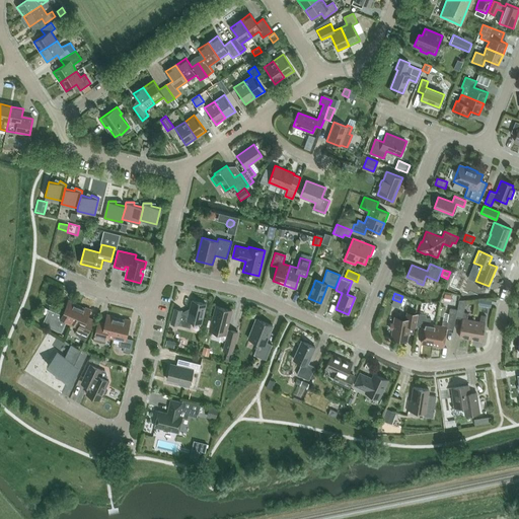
[(443,300),(451,302),(452,295),(444,293),(443,300)]
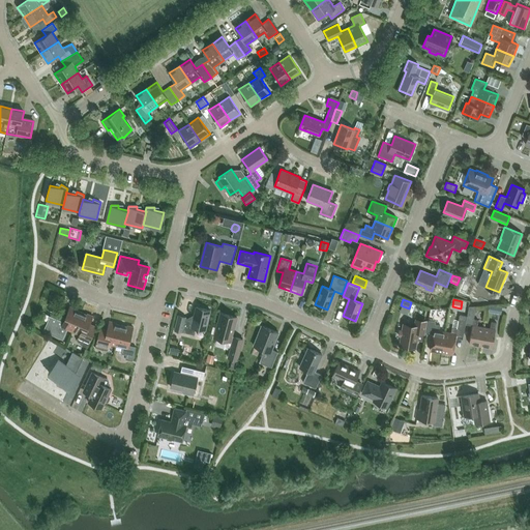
[(478,320),(473,319),(475,305),(468,306),(465,325),(472,326),(469,344),(480,346),(483,327),(477,326),(478,320)]
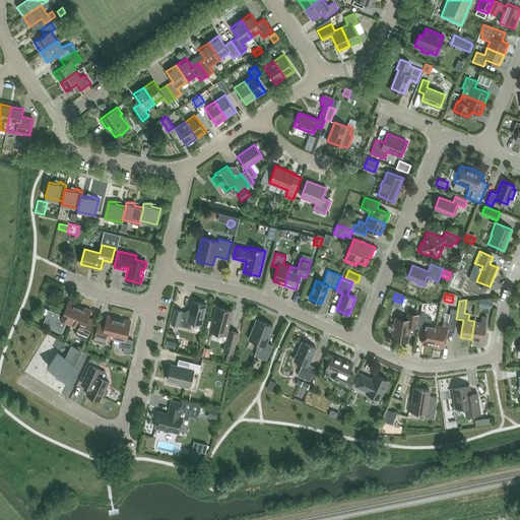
[(479,306),(492,308),(493,302),(480,300),(479,306)]
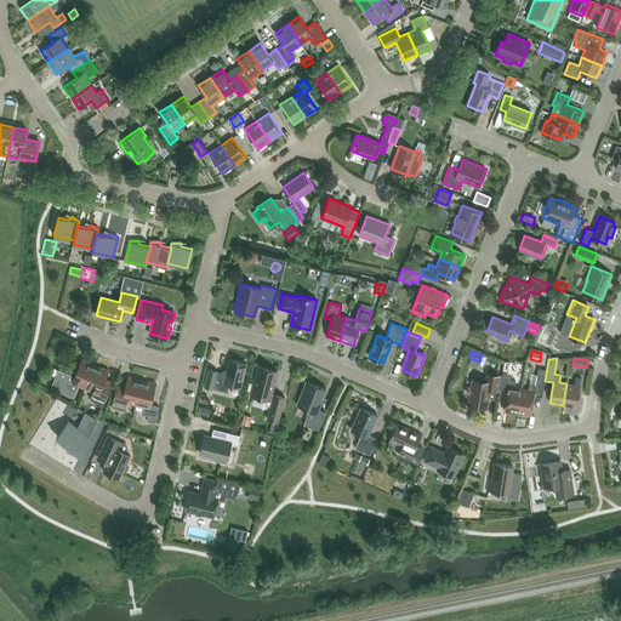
[(60,371),(53,387),(68,393),(72,383),(78,386),(85,388),(95,366),(89,363),(89,362),(81,359),(74,376),(57,369),(57,370),(58,370),(60,371)]
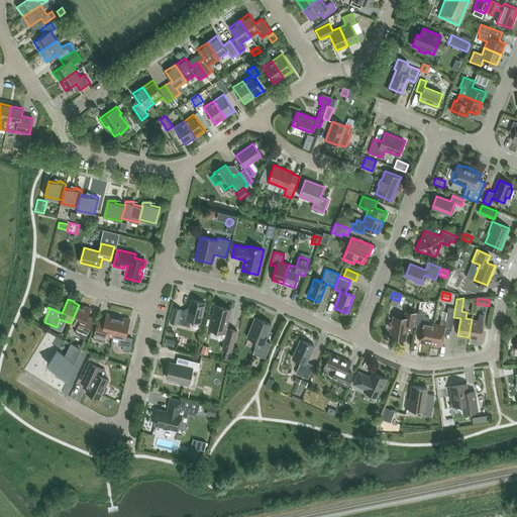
[(200,322),(205,303),(191,299),(188,313),(181,311),(181,309),(174,308),(170,322),(189,326),(191,320),(200,322)]
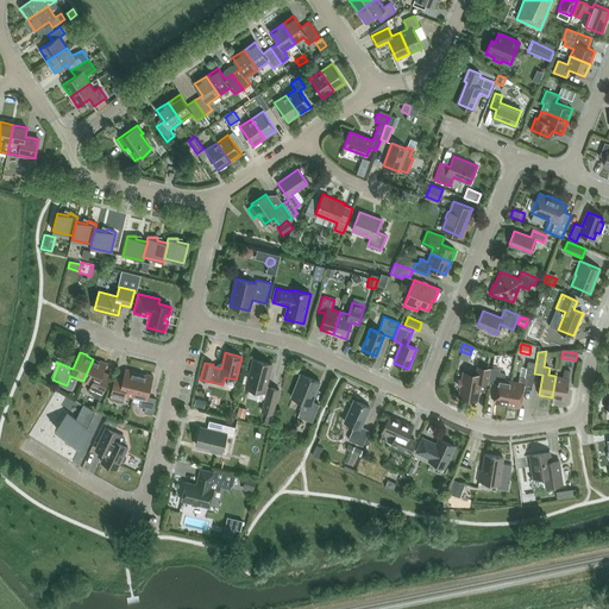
[(100,400),(111,375),(102,371),(106,363),(100,360),(100,362),(93,359),(83,381),(90,384),(88,391),(93,394),(92,396),(100,400)]
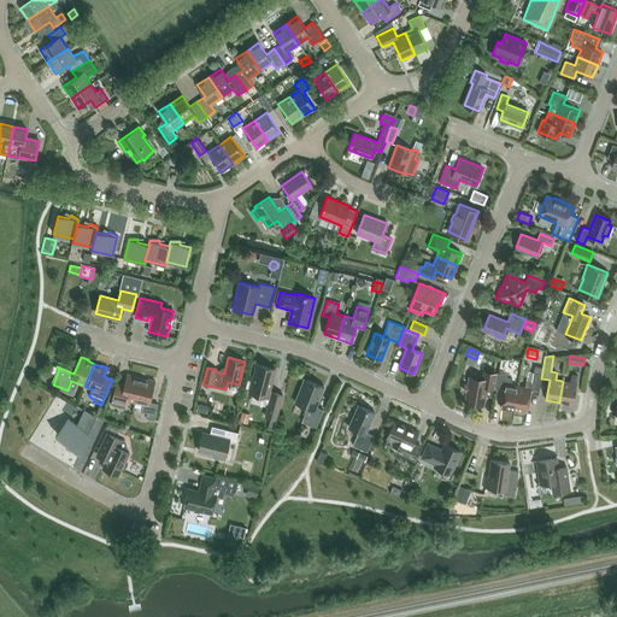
[(275,369),(257,364),(250,392),(268,397),(275,369)]
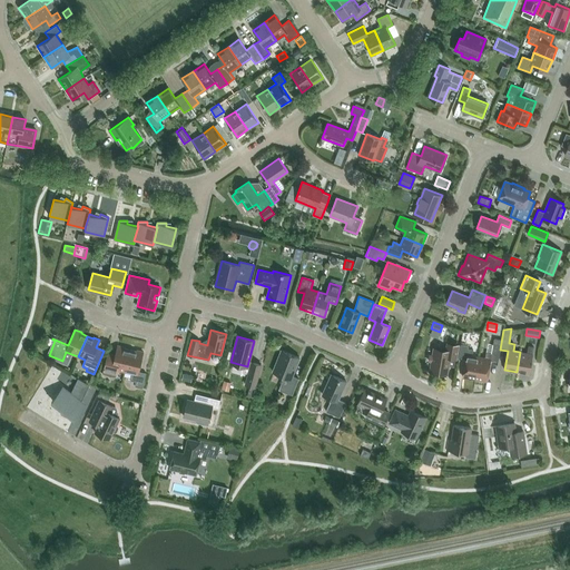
[(498,362),(502,340),(494,338),(491,353),(485,352),(484,359),(479,357),(474,379),(487,381),(490,361),(498,362)]
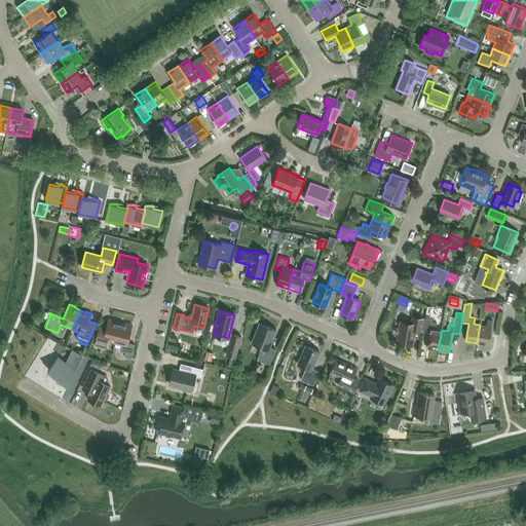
[(398,342),(412,344),(414,330),(420,331),(422,318),(413,316),(412,324),(401,322),(398,342)]
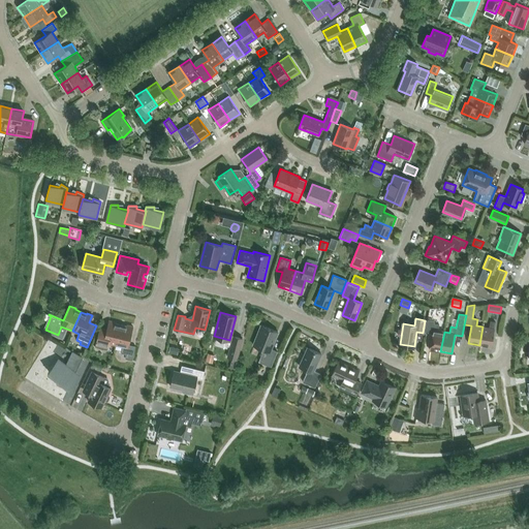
[(434,323),(434,320),(427,319),(425,332),(432,333),(429,349),(440,351),(444,332),(438,331),(439,324),(434,323)]
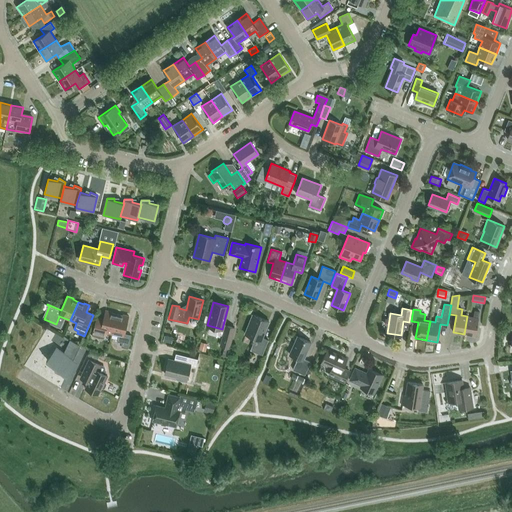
[(112,334),(117,314),(111,313),(111,312),(105,310),(103,317),(97,316),(92,335),(104,338),(105,332),(112,334)]
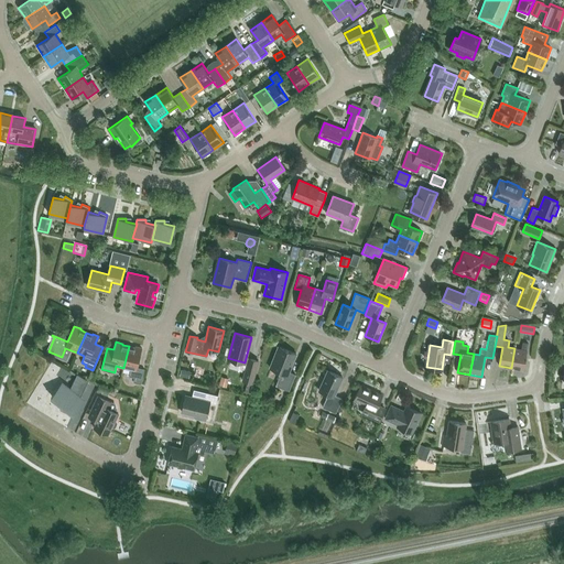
[(527,350),(528,344),(522,343),(521,349),(514,348),(511,368),(523,370),(527,350)]
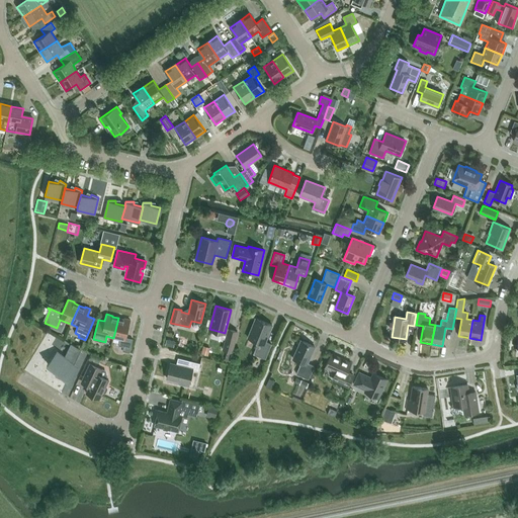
[(118,318),(113,338),(119,339),(118,346),(123,347),(122,351),(130,353),(133,339),(125,337),(131,320),(124,318),(123,320),(118,318)]
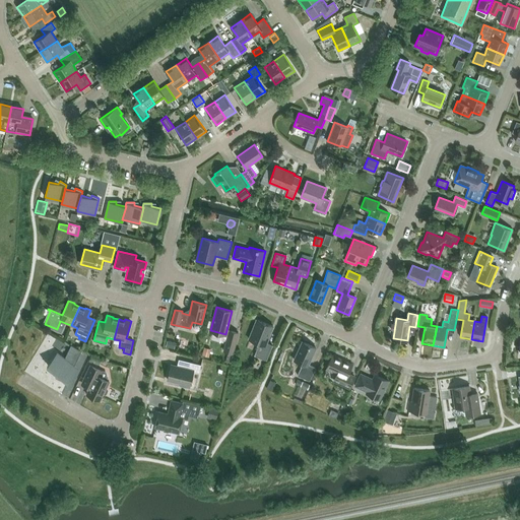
[(272,326),(273,326),(257,319),(257,320),(258,320),(250,339),(249,338),(249,339),(259,343),(254,355),(266,361),(272,345),(265,342),(271,326),(272,326)]
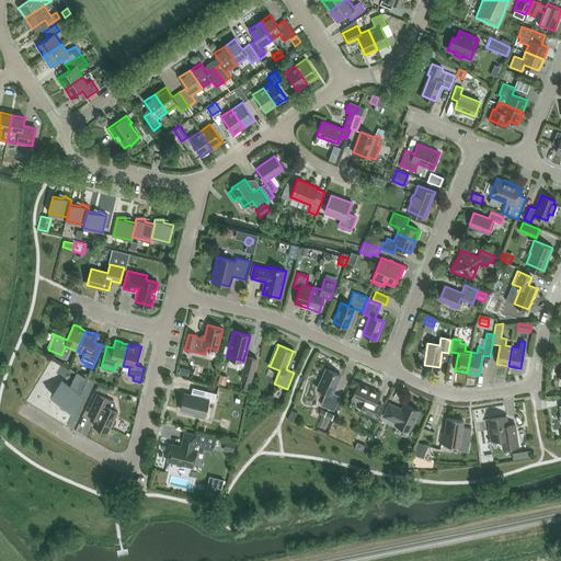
[(241,378),(251,380),(256,359),(247,357),(241,378)]
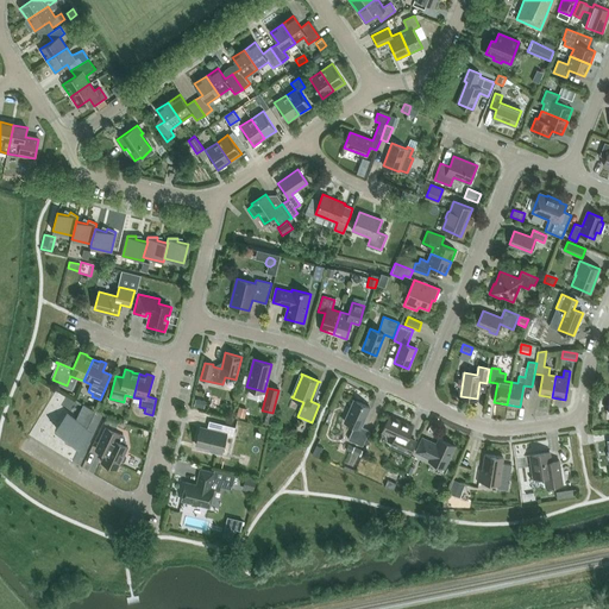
[(203,408),(206,401),(195,399),(194,406),(203,408)]
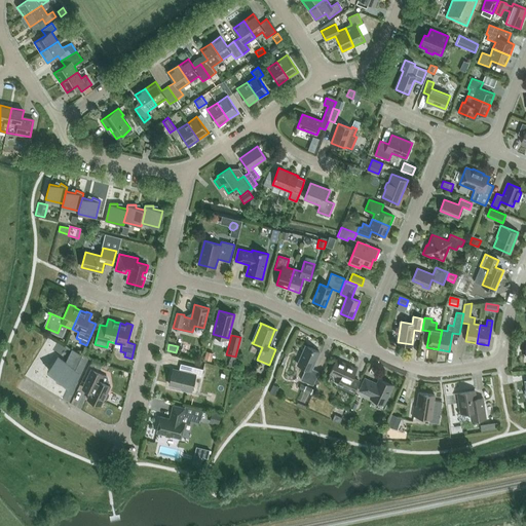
[(318,351),(306,345),(298,364),(306,368),(301,379),(312,384),(318,372),(311,368),(318,351)]
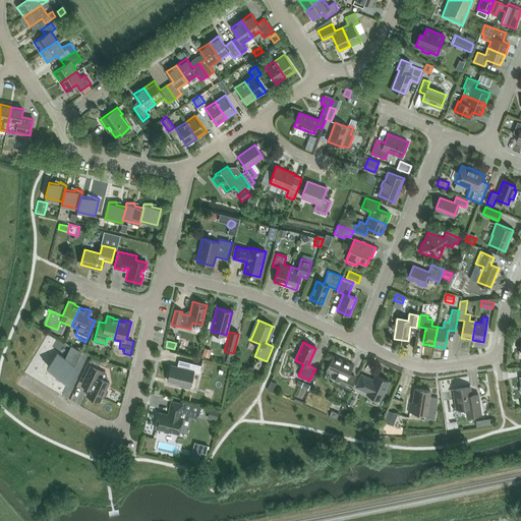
[(68,382),(78,368),(75,365),(81,352),(71,346),(64,359),(57,353),(47,366),(57,373),(55,379),(66,384),(67,382),(68,382)]
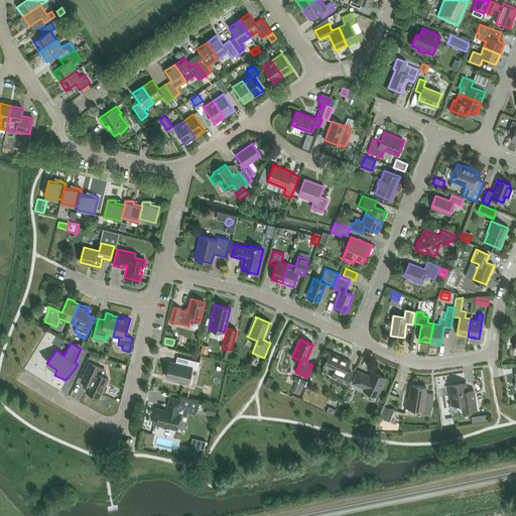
[(209,346),(202,344),(200,353),(207,354),(209,346)]
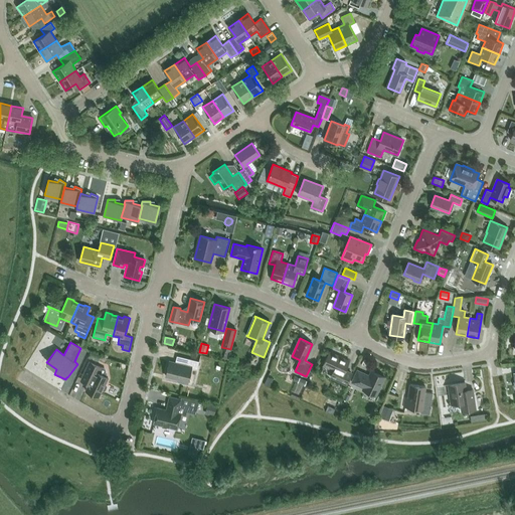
[(345,370),(349,361),(329,352),(323,365),(333,370),(330,377),(346,384),(351,373),(345,370)]
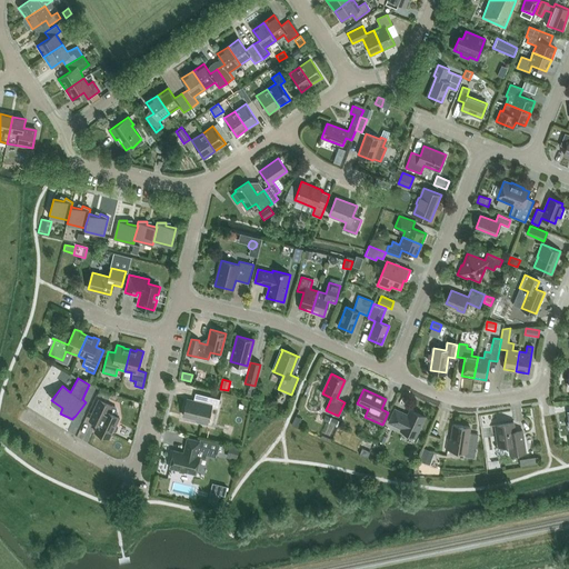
[(110,393),(98,390),(97,396),(108,399),(110,393)]
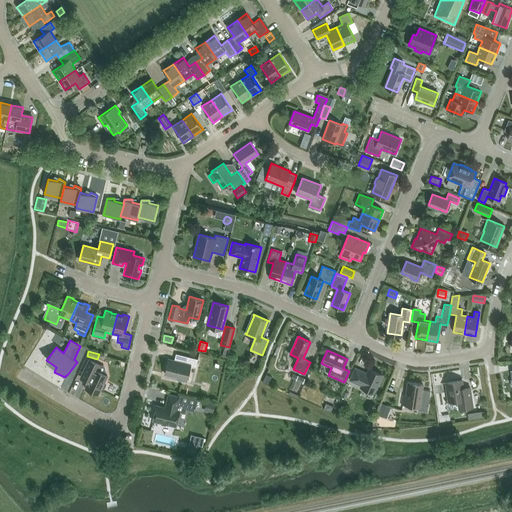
[(196,367),(198,359),(176,354),(174,361),(168,359),(164,373),(178,377),(177,380),(186,383),(190,365),(196,367)]
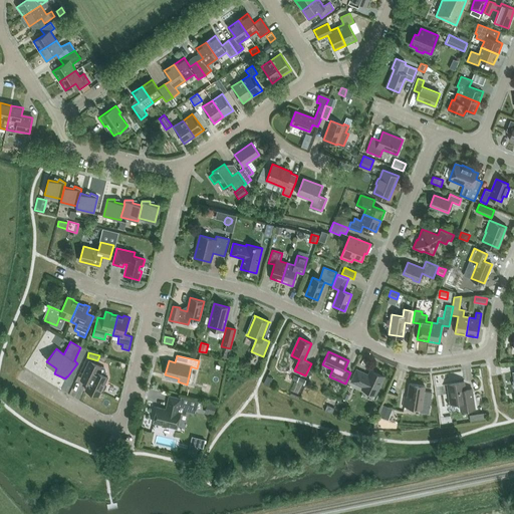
[(81,377),(80,380),(88,384),(85,390),(92,394),(93,393),(98,396),(101,390),(103,390),(104,390),(106,386),(105,384),(104,383),(107,376),(105,375),(101,373),(104,368),(98,365),(89,361),(83,373),(81,377)]
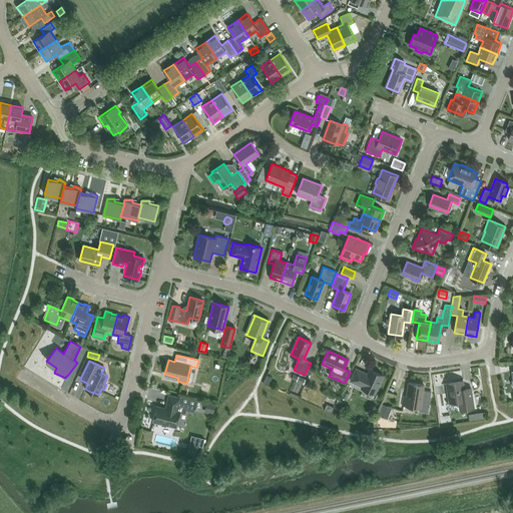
[(375,394),(383,376),(370,370),(367,375),(364,373),(356,369),(350,381),(362,386),(361,388),(375,394)]
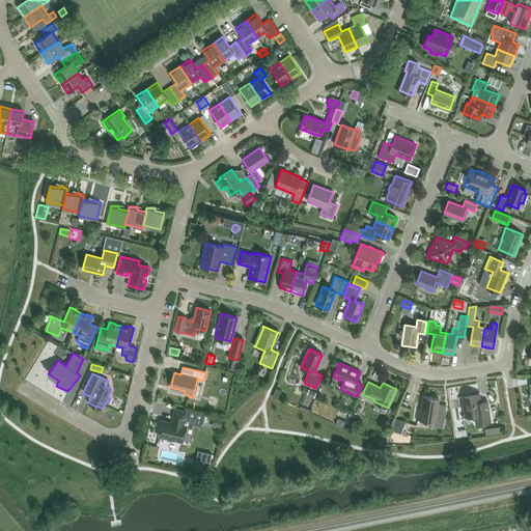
[(313,397),(315,392),(303,387),(301,392),(313,397)]
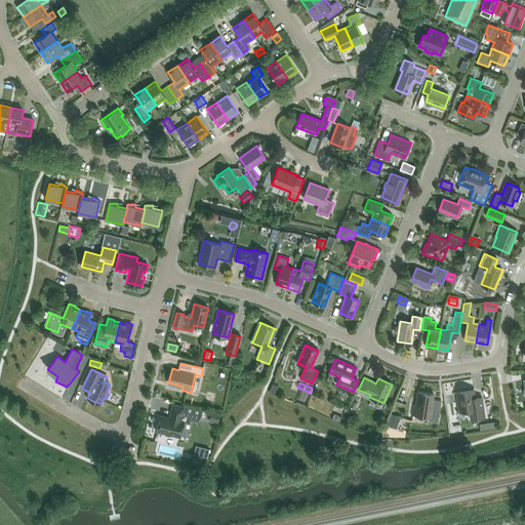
[(475,397),(473,390),(457,392),(460,412),(469,411),(471,419),(485,417),(482,396),(475,397)]
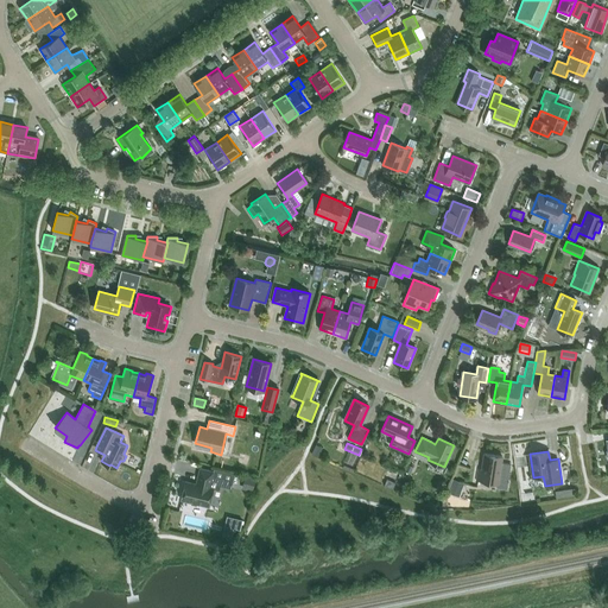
[(496,487),(507,489),(511,464),(500,463),(501,456),(485,454),(482,470),(477,469),(476,480),(496,483),(496,487)]
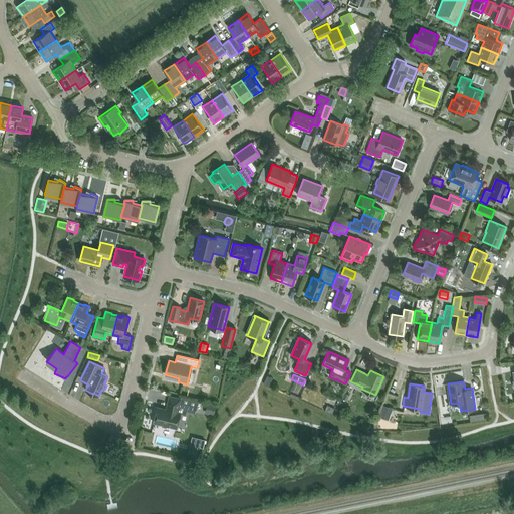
[(195,413),(199,401),(181,397),(180,399),(169,396),(166,409),(157,407),(154,423),(161,424),(162,427),(166,428),(168,426),(176,428),(180,413),(185,415),(186,411),(195,413)]
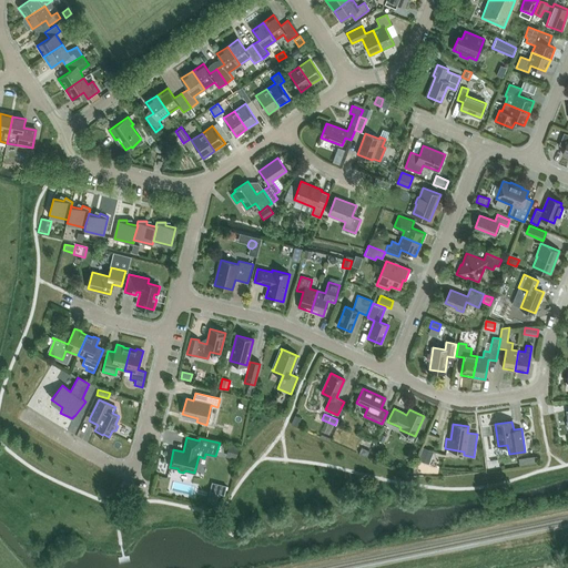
[(235,459),(239,446),(229,444),(226,457),(235,459)]
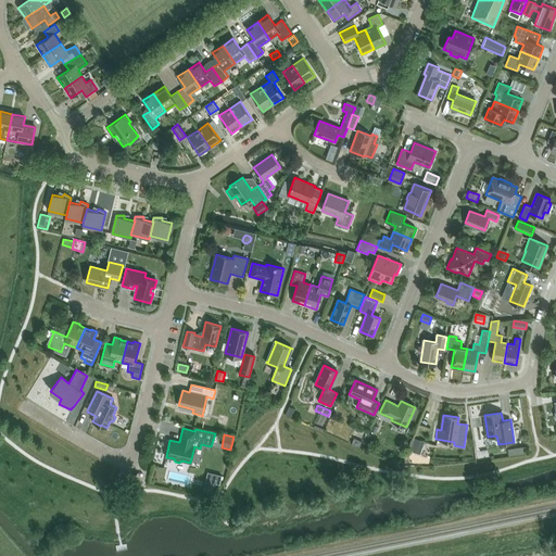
[(362,441),(354,437),(351,444),(359,447),(362,441)]
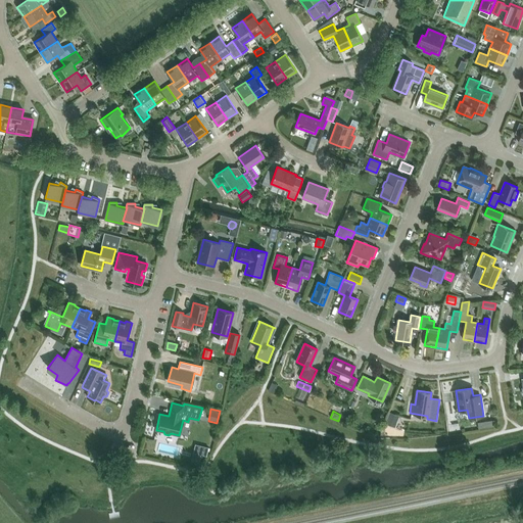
[(397,417),(388,413),(385,423),(393,426),(397,417)]
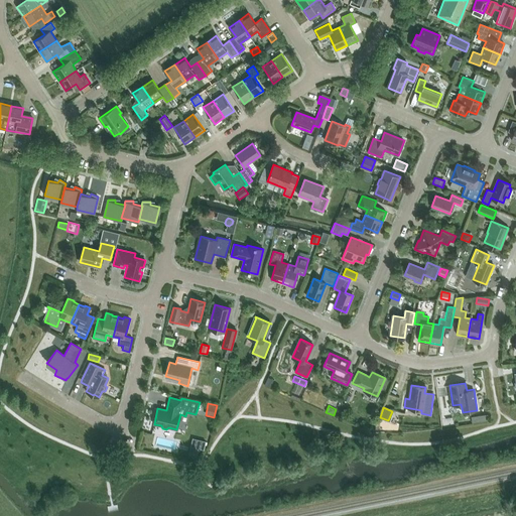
[(473,422),(489,420),(488,414),(472,416),(473,422)]
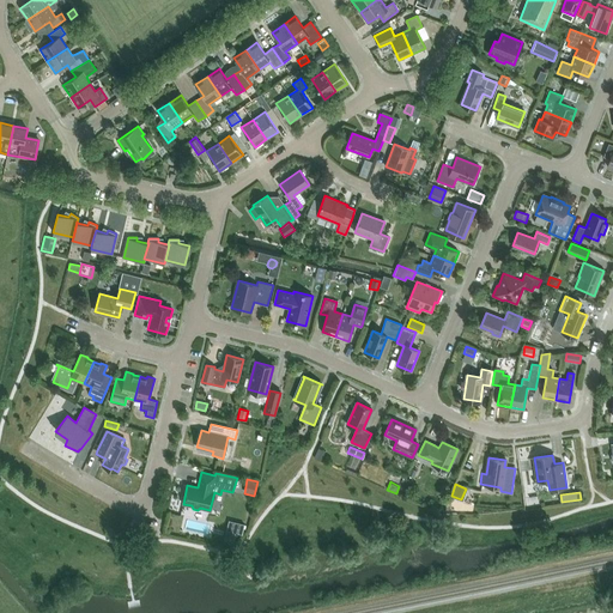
[(242,534),(244,525),(229,521),(224,540),(234,542),(236,533),(242,534)]
